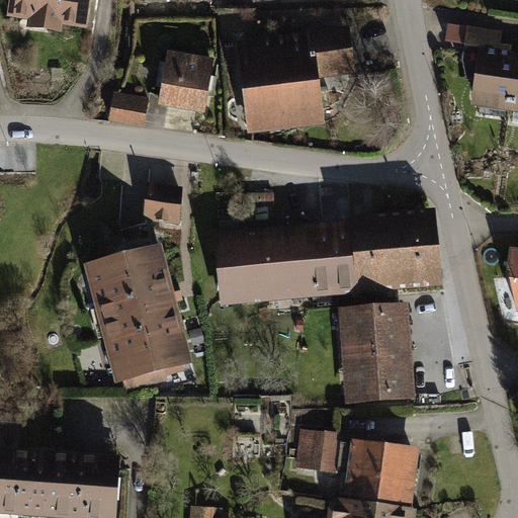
[(7,0),(5,17),(25,20),(24,28),(61,33),(61,27),(84,30),(88,0),(7,0)]
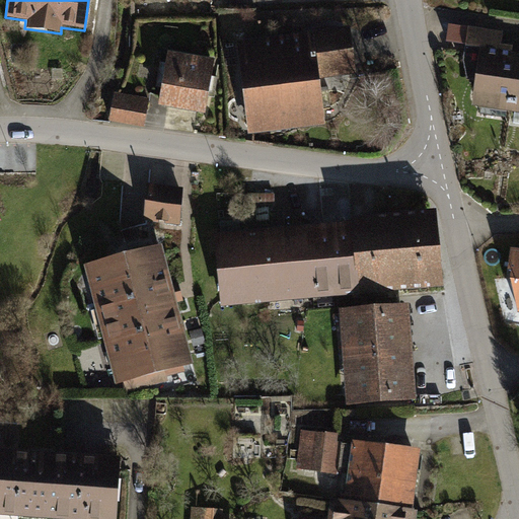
[(345,26),(307,32),(314,80),(352,75),(345,26)]
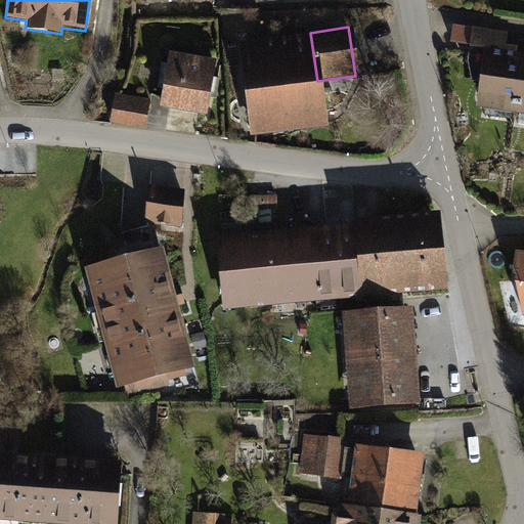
[(310,33),(235,43),(249,136),(323,125),(317,81),(310,33)]
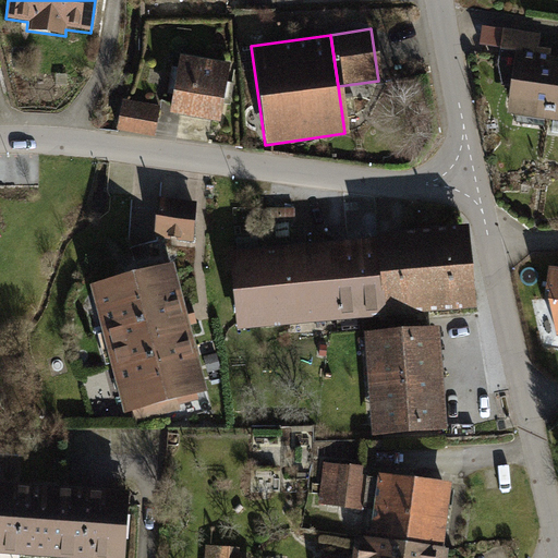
[(557,53),(517,48),(509,106),(557,112),(557,53)]
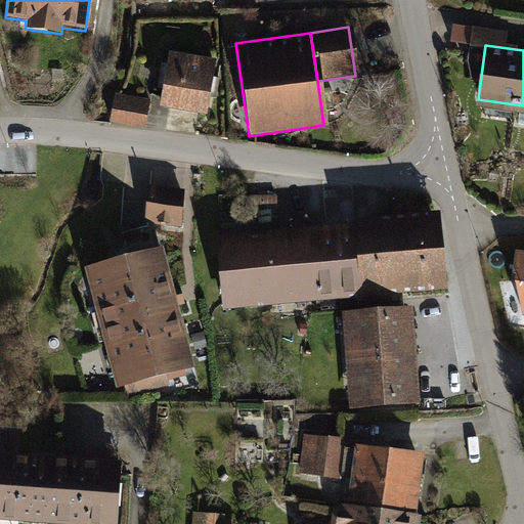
[(215,60),(167,51),(157,106),(205,116),(215,60)]
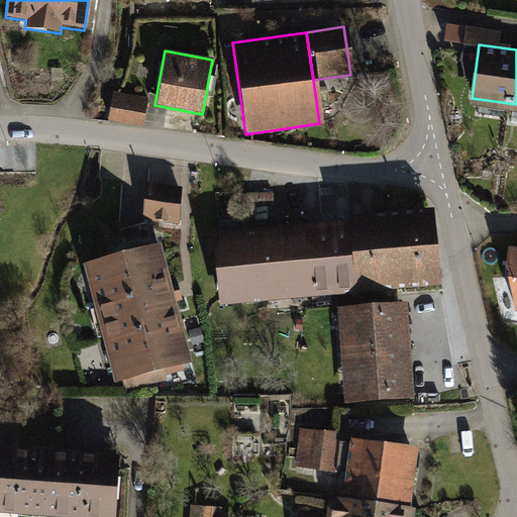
[(147,100),(112,95),(108,121),(143,126),(147,100)]
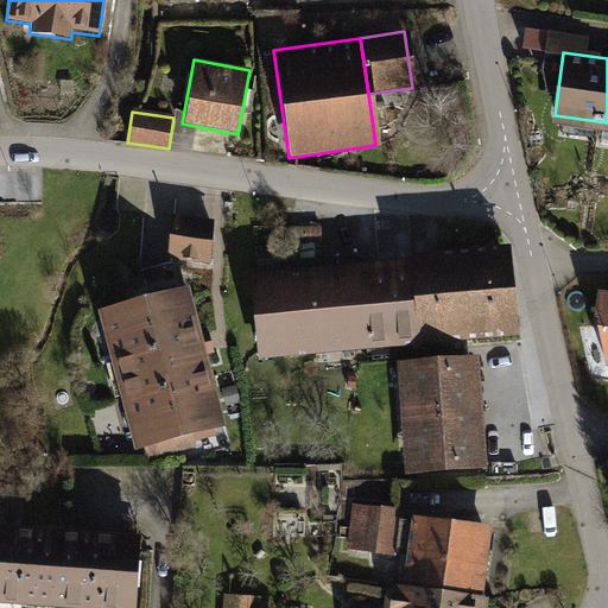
[(210,263),(215,219),(171,215),(168,259),(210,263)]
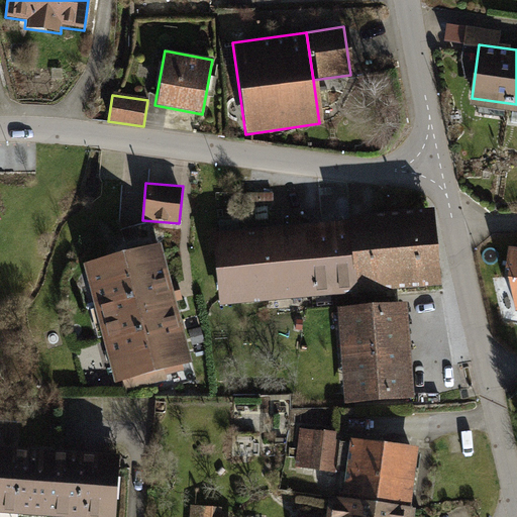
[(426,208),(209,231),(217,306),(435,282),(426,208)]
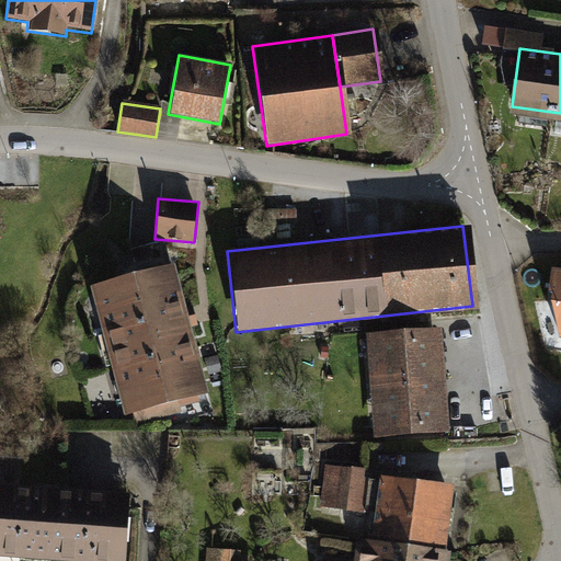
[(170,262),(86,285),(122,415),(206,391),(170,262)]
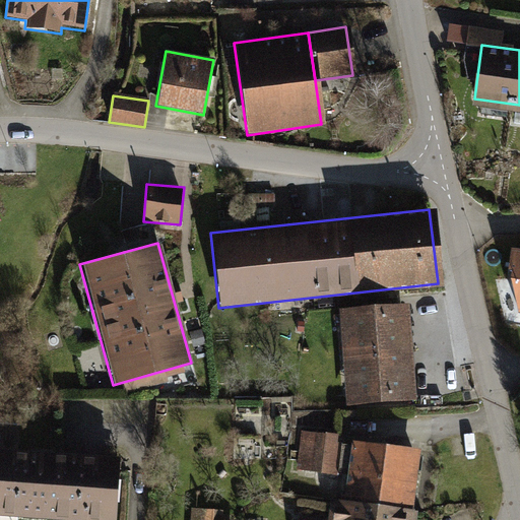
[(519,249),(511,248),(507,276),(517,310),(519,310),(519,249)]
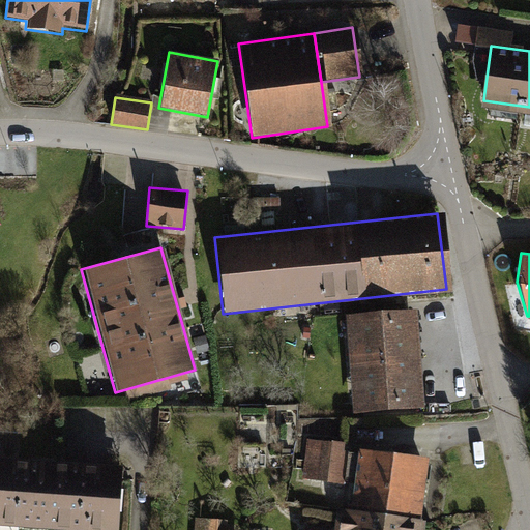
[(417,307),(341,315),(350,412),(425,405),(417,307)]
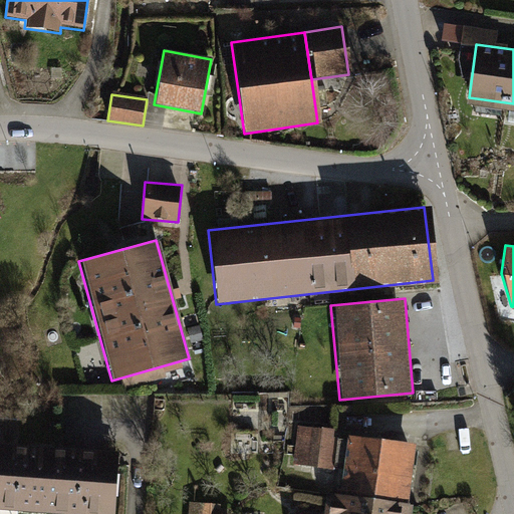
[(333,429),(296,427),(293,466),(331,468),(333,429)]
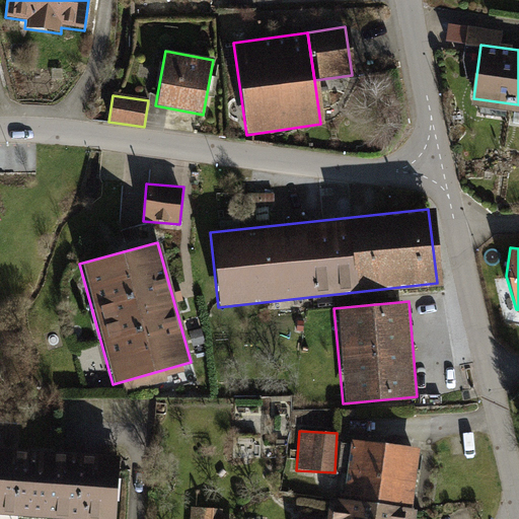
[(416,453),(348,445),(342,501),(409,509),(416,453)]
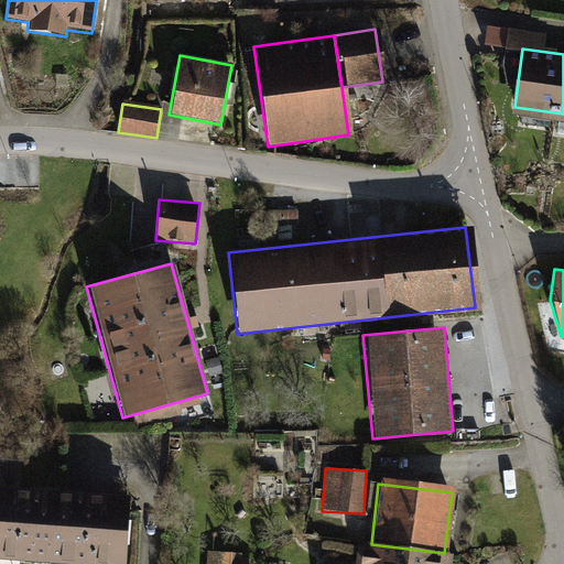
[(119,563),(125,496),(0,487),(0,557),(82,563),(119,563)]
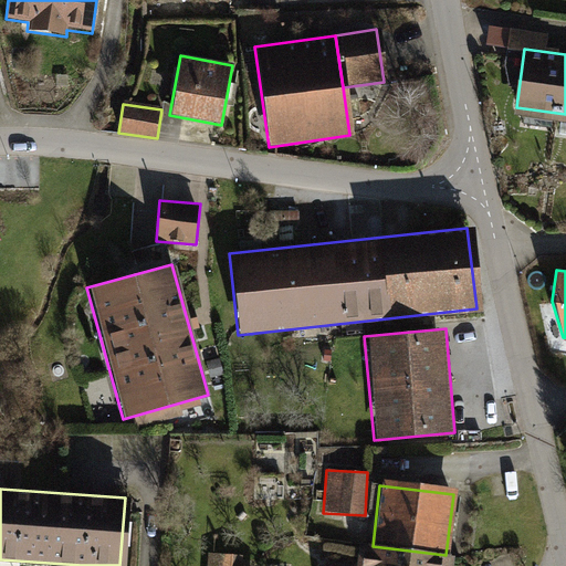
[(444,565),(446,555),(373,546),(358,544),(355,565),(444,565)]
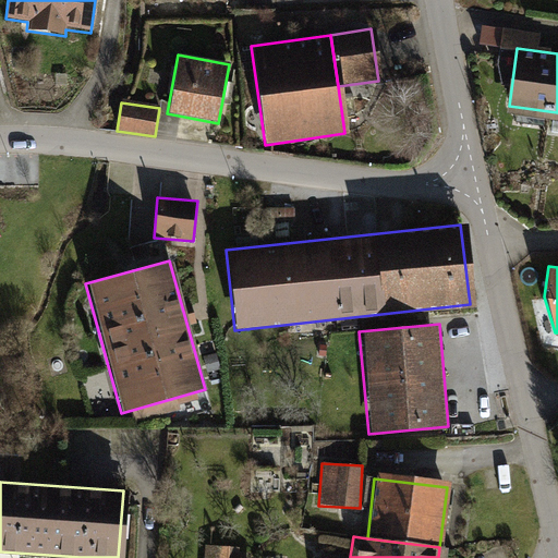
[(235,557),(237,547),(205,546),(204,557),(235,557)]
